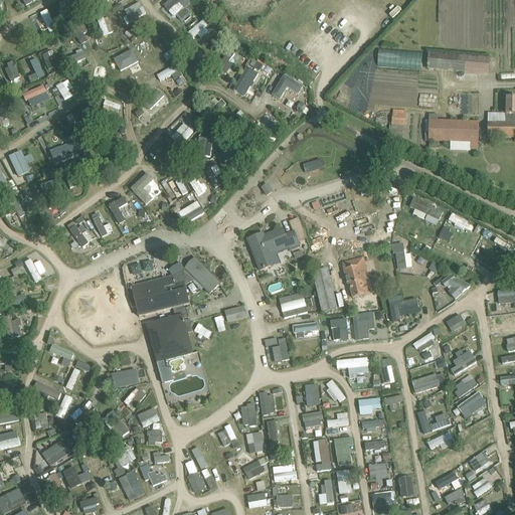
[(169,0),(163,7),(174,18),(176,16),(183,22),(192,14),(186,8),(191,3),(188,0),(169,0)]
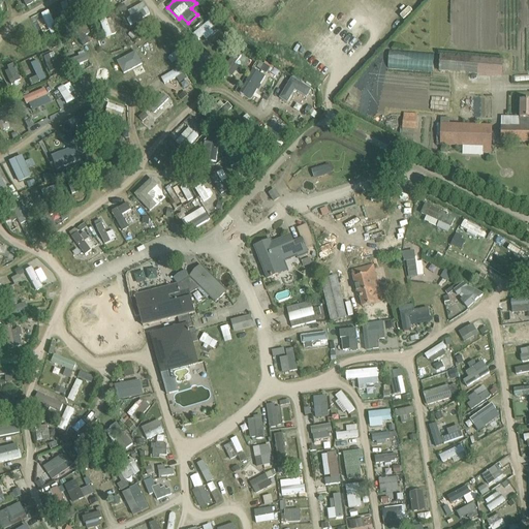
[(65,12),(70,10),(66,1),(61,3),(65,12)]
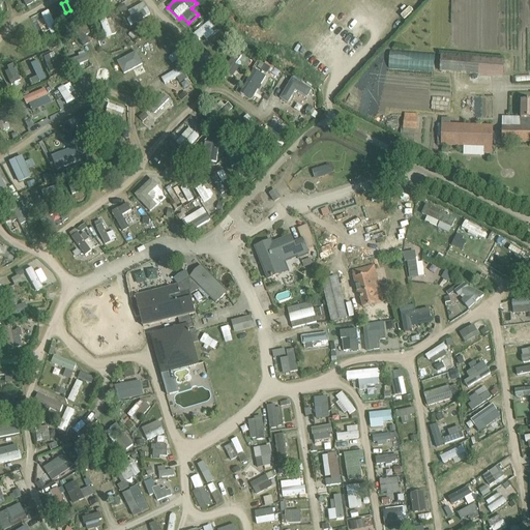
[(134,23),(151,15),(145,2),(127,10),(134,23)]
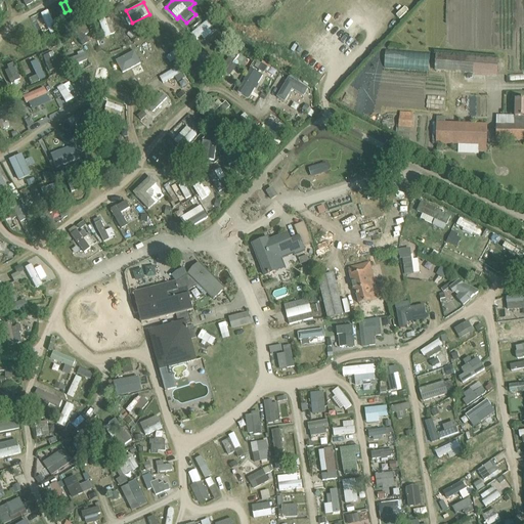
[(103,36),(114,34),(111,18),(100,20),(103,36)]
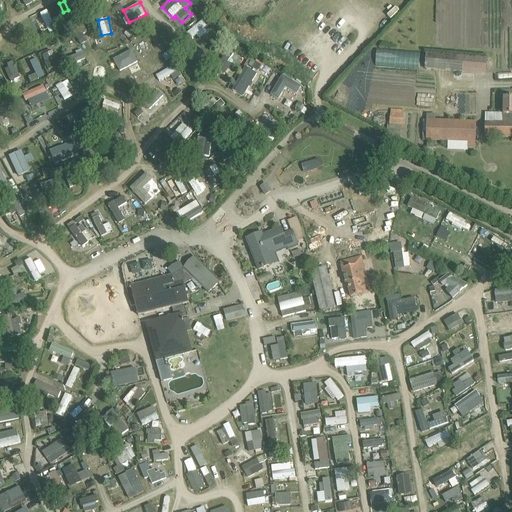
[(198,37),(211,27),(205,19),(187,33),(192,39),(197,35),(198,37)]
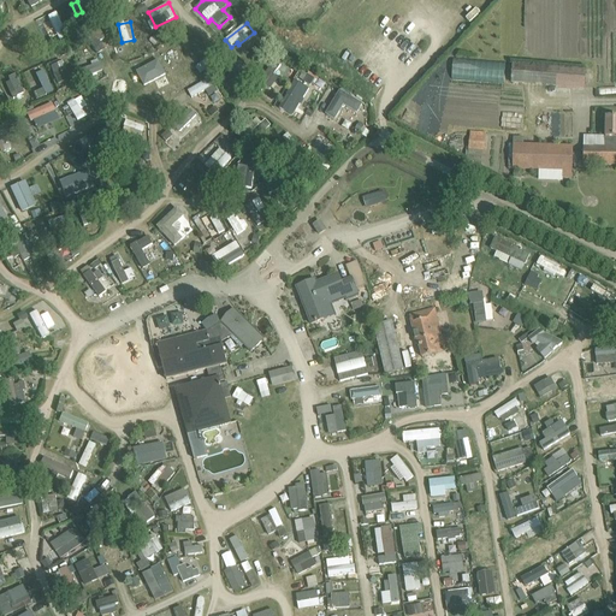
[(90,40),(98,53),(107,47),(99,34),(90,40)]
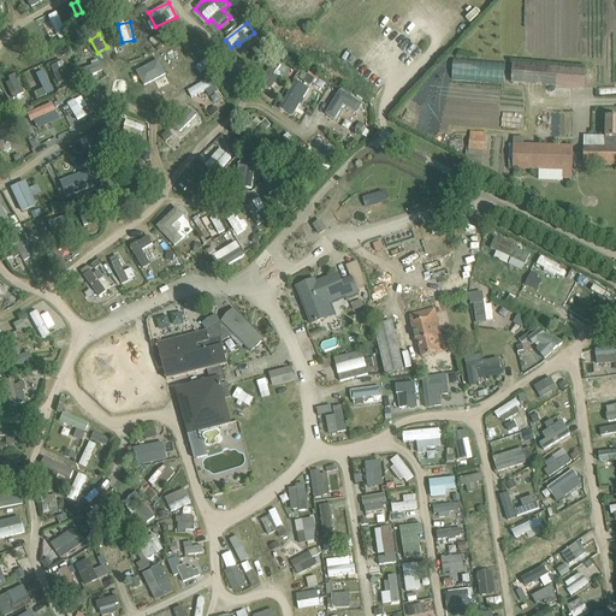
[(209,48),(187,65),(196,77),(219,60),(209,48)]
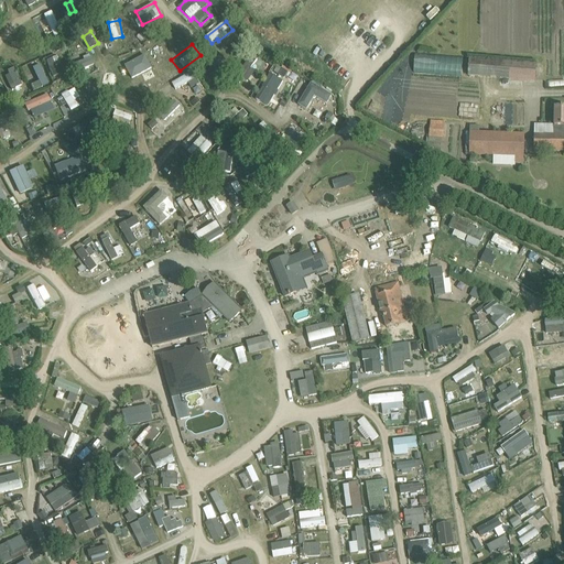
[(80,71),(95,64),(91,54),(76,61),(80,71)]
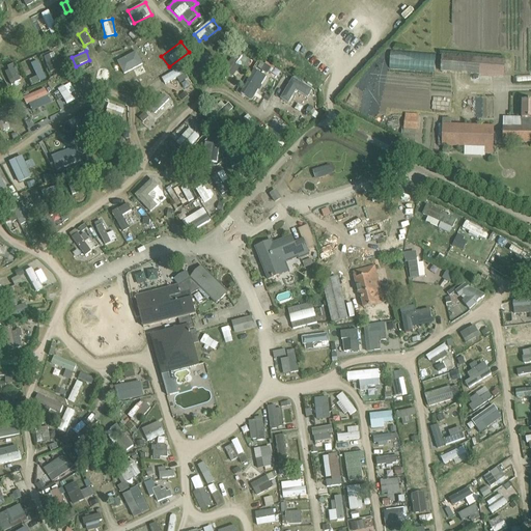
[(45,55),(49,72),(60,68),(56,52),(45,55)]
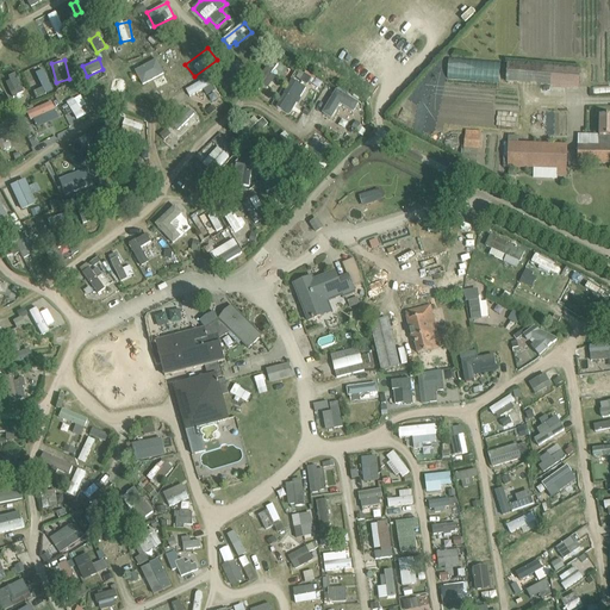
[(448,61),(448,79),(500,81),(500,63),(448,61)]
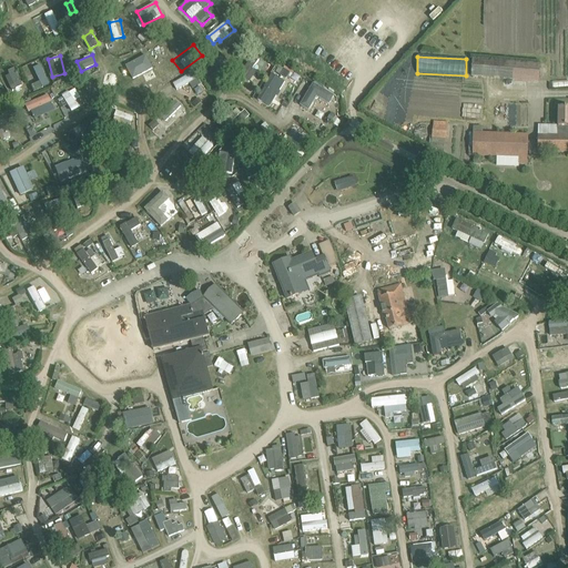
[(472,77),(483,78),(485,58),(474,57),(472,77)]
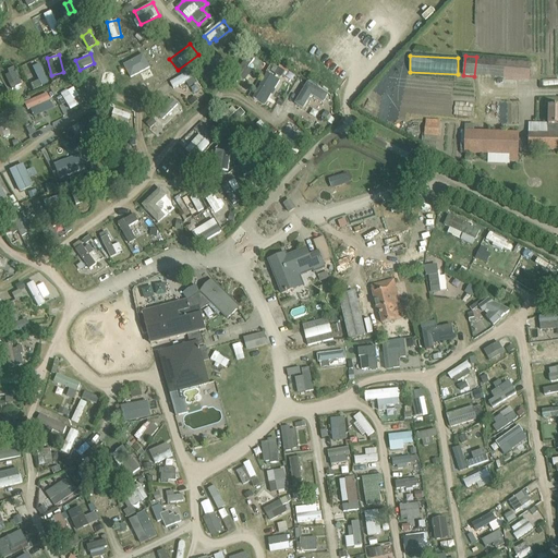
[(531,61),(496,59),(495,77),(530,81),(531,61)]
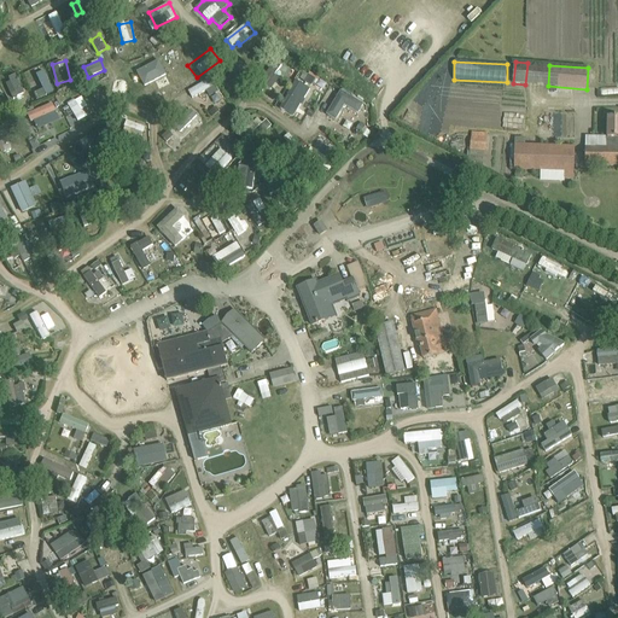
[(35,93),(38,99),(54,91),(44,70),(36,74),(44,88),(35,93)]
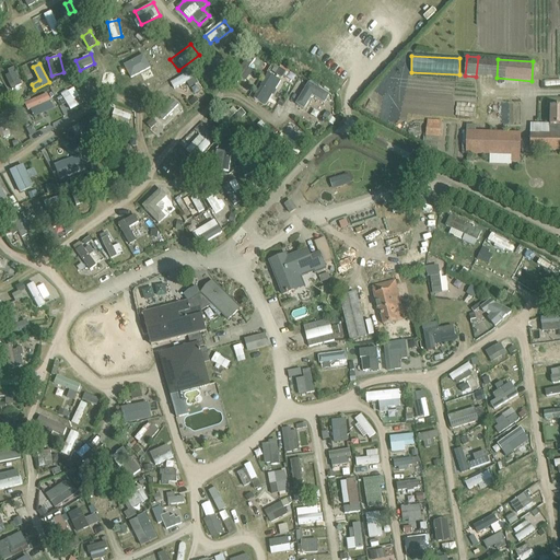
[(3,71),(10,89),(22,84),(15,67),(3,71)]
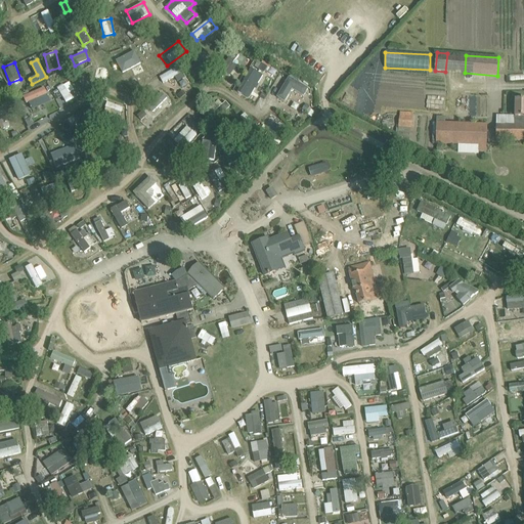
[(264,75),(269,68),(263,62),(258,71),(264,75)]
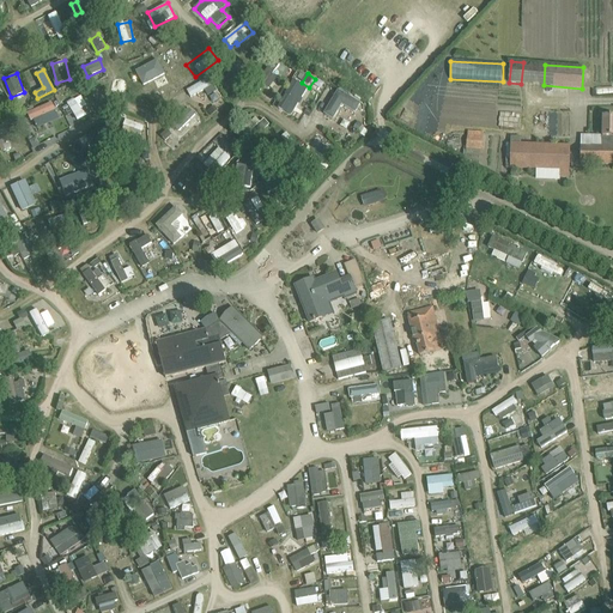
[(187,89),(190,96),(214,85),(211,78),(187,89)]
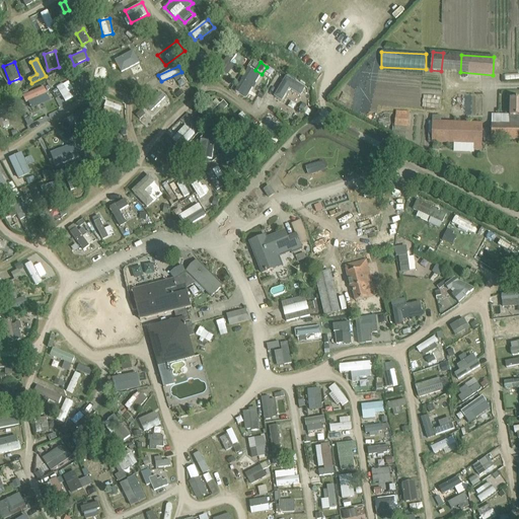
[(248,97),(261,73),(249,68),(237,91),(248,97)]
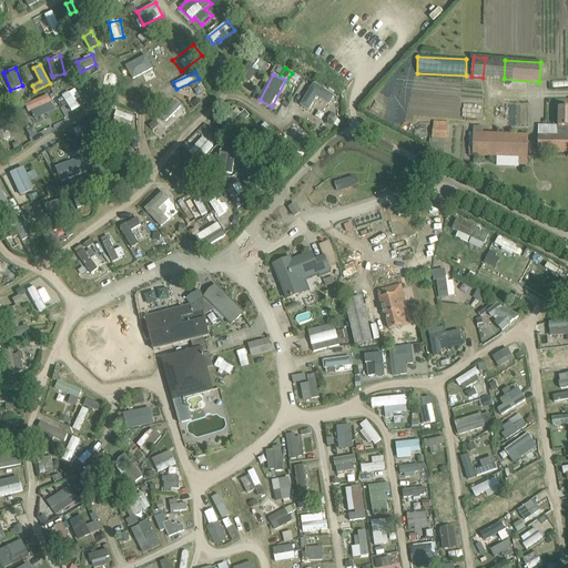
[(301,105),(308,110),(316,97),(331,103),(335,94),(314,83),(301,105)]
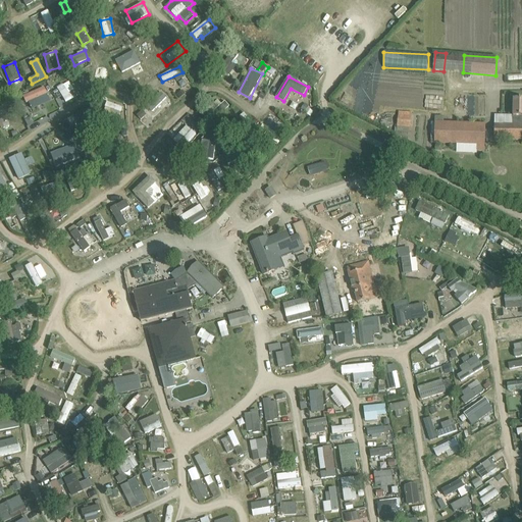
[(69,81),(57,87),(65,103),(79,96),(69,81)]
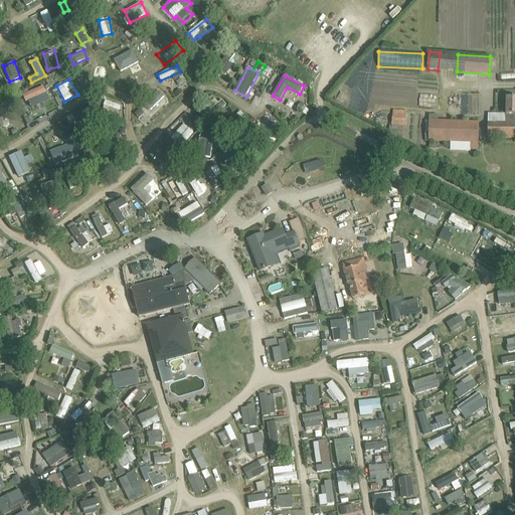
[(22,95),(29,109),(49,100),(43,86),(22,95)]
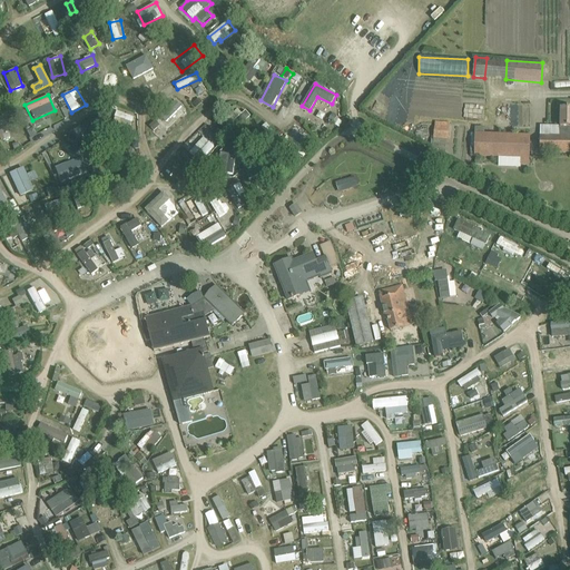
[(569,108),(562,109),(561,127),(539,127),(539,153),(569,153),(569,108)]
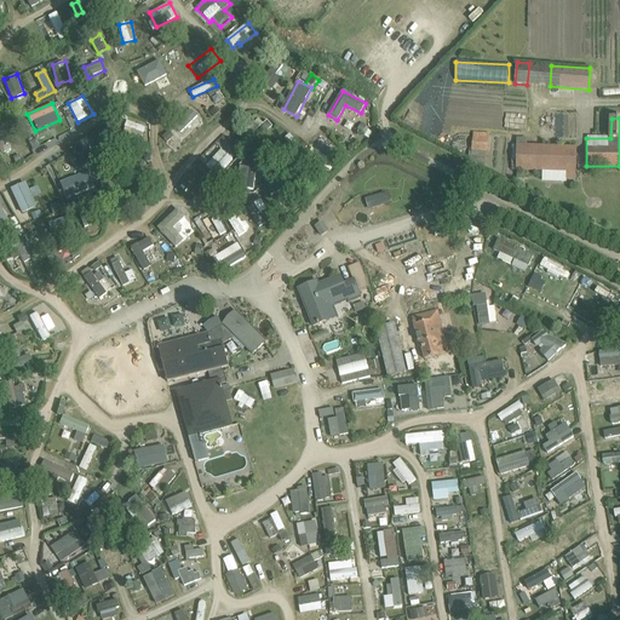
[(245,130),(250,137),(265,125),(260,119),(245,130)]
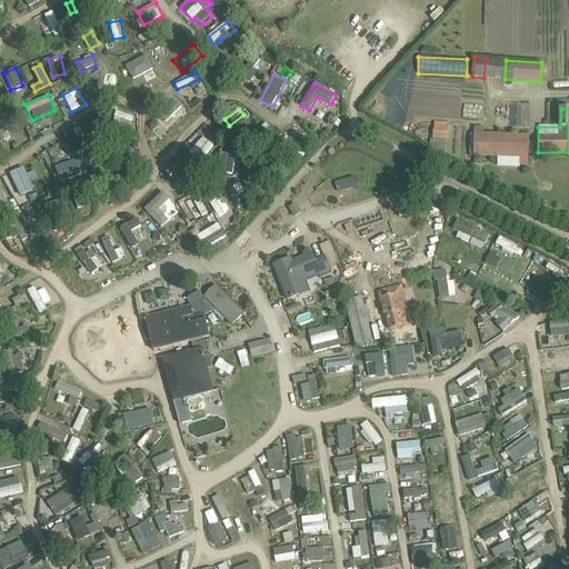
[(130,129),(135,117),(117,111),(113,123),(130,129)]
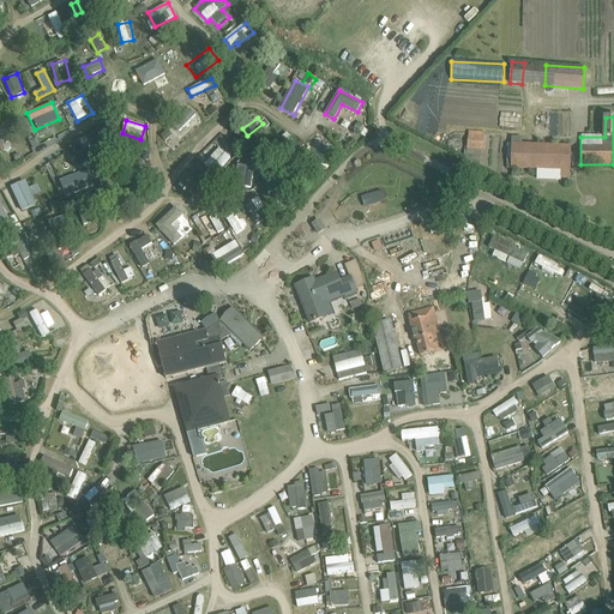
[(106,145),(109,126),(97,124),(94,143),(106,145)]
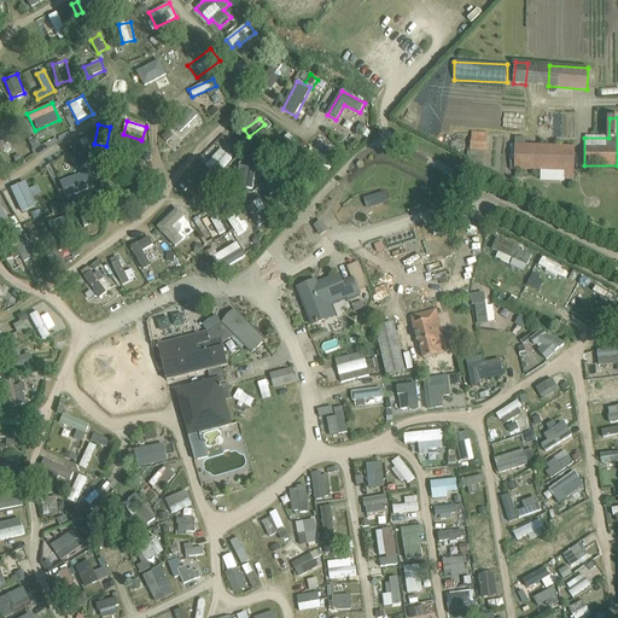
[(172,128),(163,138),(176,150),(185,140),(172,128)]
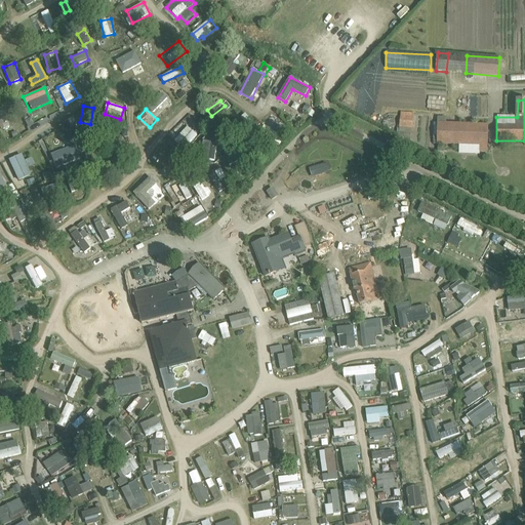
[(185,120),(190,125),(195,119),(190,114),(185,120)]
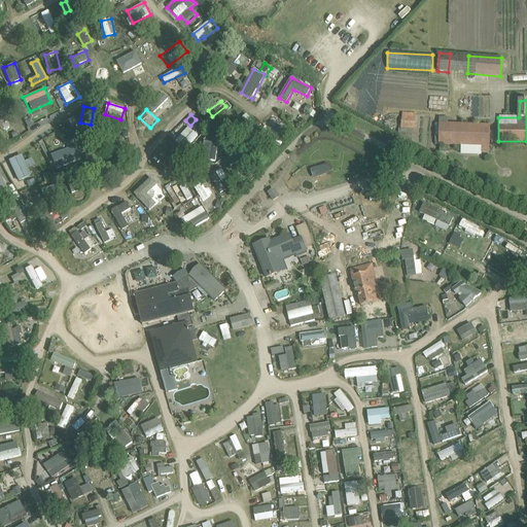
[(413,130),(415,117),(402,116),(401,129),(413,130)]
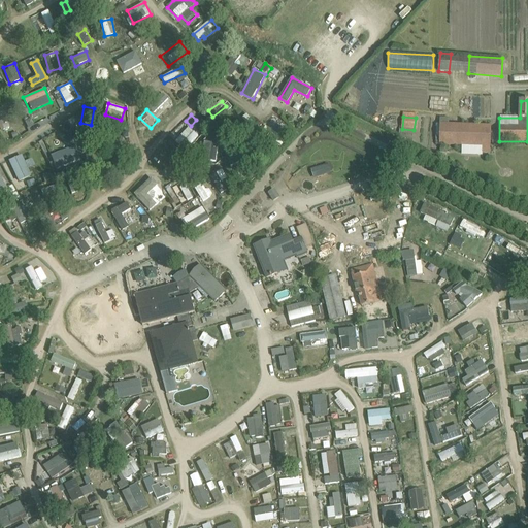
[(30,120),(26,122),(31,131),(35,129),(30,120)]
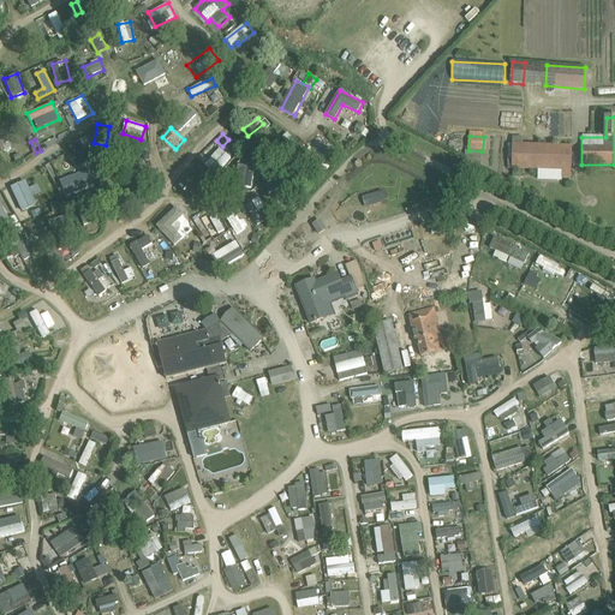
[(513,169),(561,171),(560,178),(571,178),(572,147),(513,144),(513,169)]
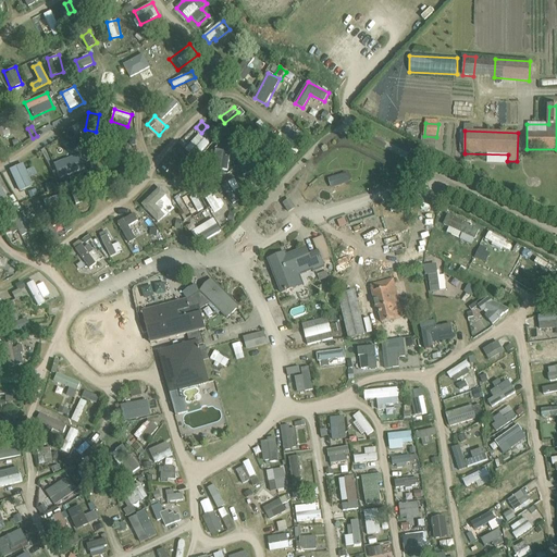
[(200,134),(185,148),(194,158),(209,144),(200,134)]
